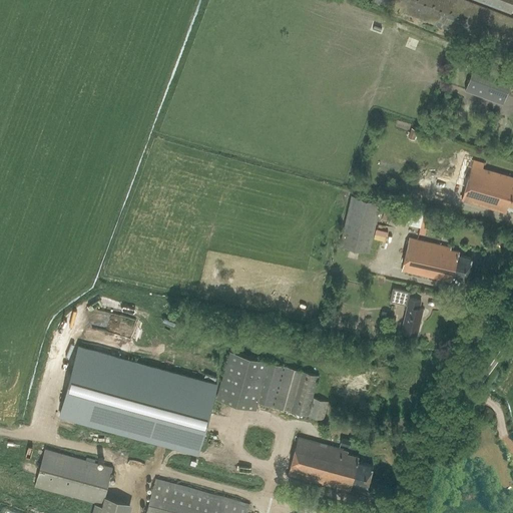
[(505,51),(512,30),(512,17),(467,0),(374,0),(374,1),(505,51)]
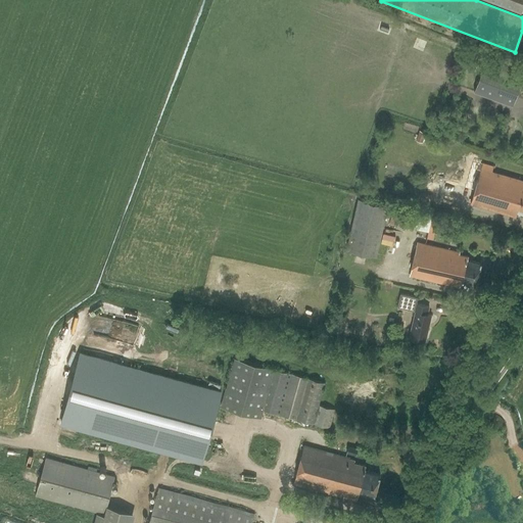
[(522,6),(522,0),(487,0),(521,13),(522,6)]
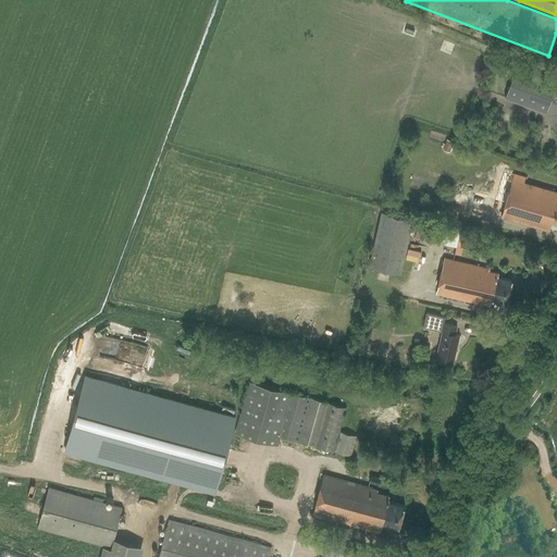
[(556,83),(517,66),(505,97),(546,113),(556,83)]
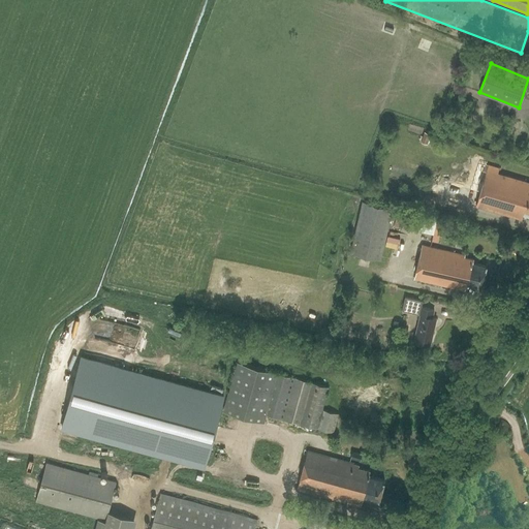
[(431,134),(425,132),(421,143),(428,145),(431,134)]
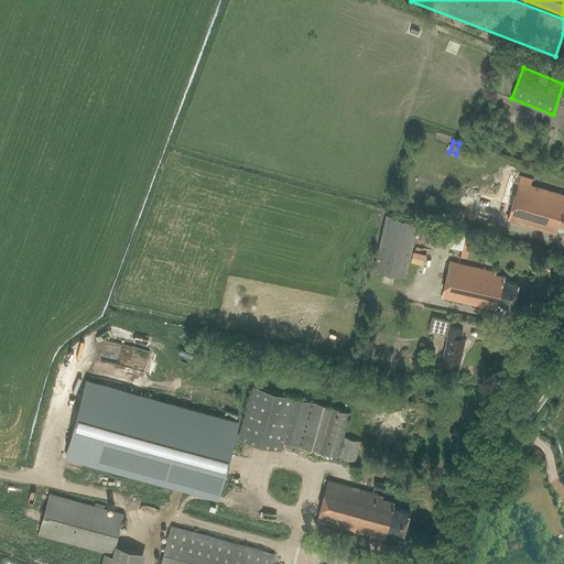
[(508,219),(555,234),(559,223),(563,224),(563,194),(531,184),(532,180),(521,176),(508,219)]
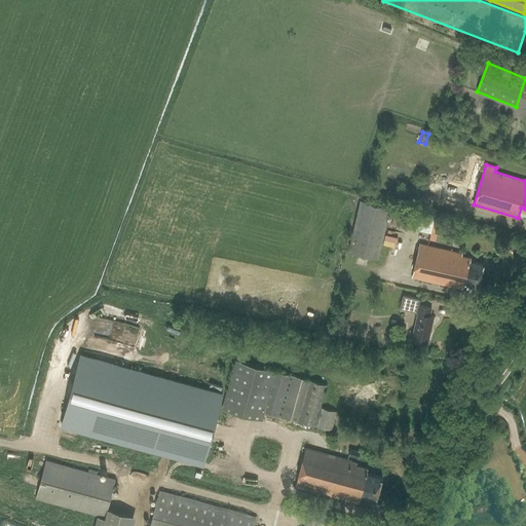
[(379,258),(390,207),(360,199),(348,251),(379,258)]
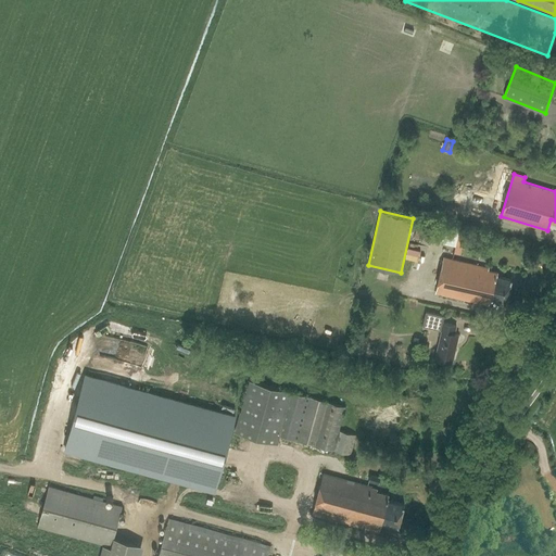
[(497,273),(488,270),(489,267),(443,257),(436,293),(488,304),(491,299),(506,302),(512,279),(496,276),(497,273)]
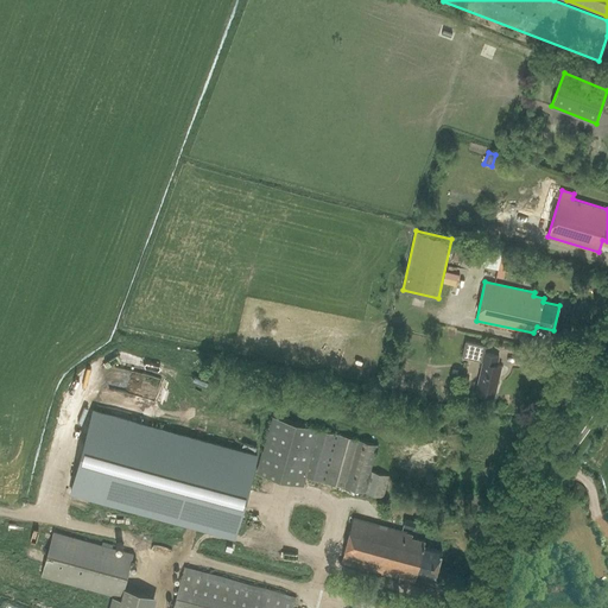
[(464,341),(461,356),(482,361),(475,392),(495,396),(501,366),(496,365),(499,356),(483,353),(485,346),(464,341)]
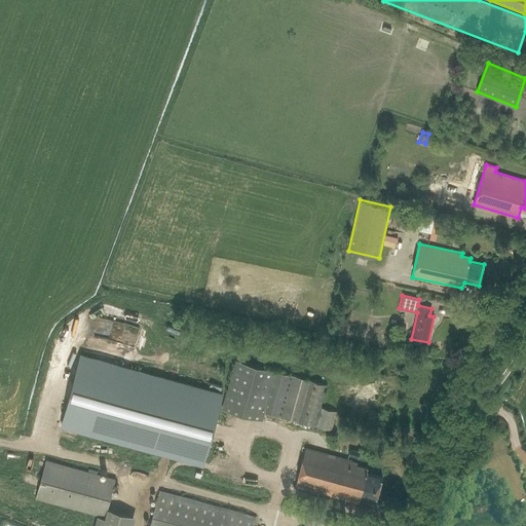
[(96,332),(138,343),(142,328),(134,326),(132,333),(128,332),(130,326),(117,322),(117,321),(108,318),(107,325),(98,323),(96,332)]
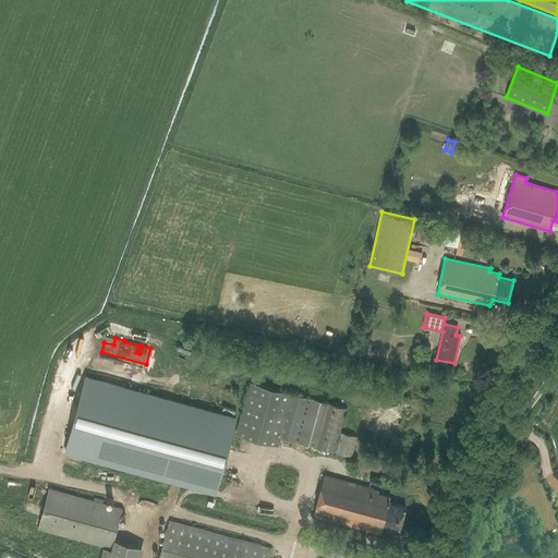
[(216,493),(237,417),(85,377),(65,451),(216,493)]
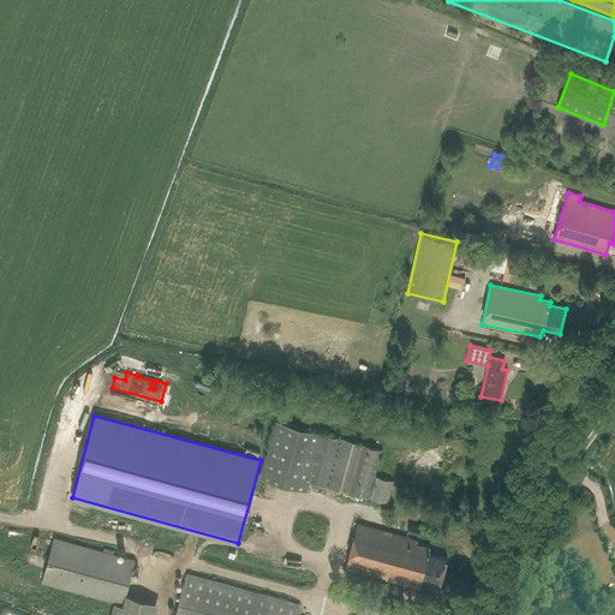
[(382,449),(276,421),(260,478),(306,491),(309,482),(387,503),(393,482),(375,476),(382,449)]
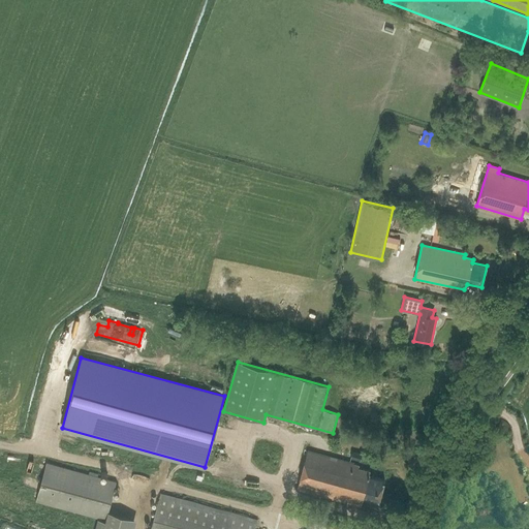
[(353,463),(308,450),(297,489),(360,506),(363,497),(377,501),(383,478),(369,475),(370,470),(358,467),(359,465),(352,464),(353,463)]
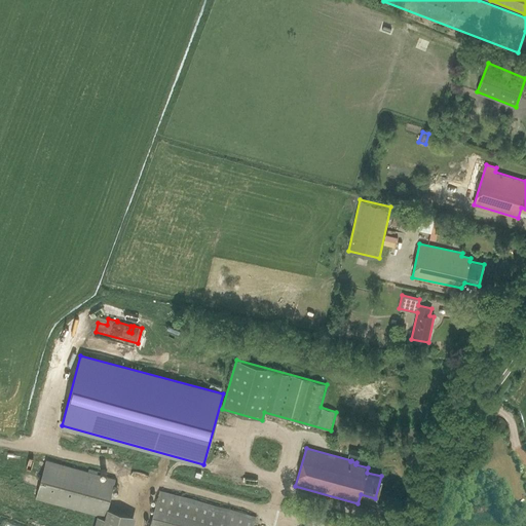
[(349,449),(347,456),(358,458),(360,452),(349,449)]
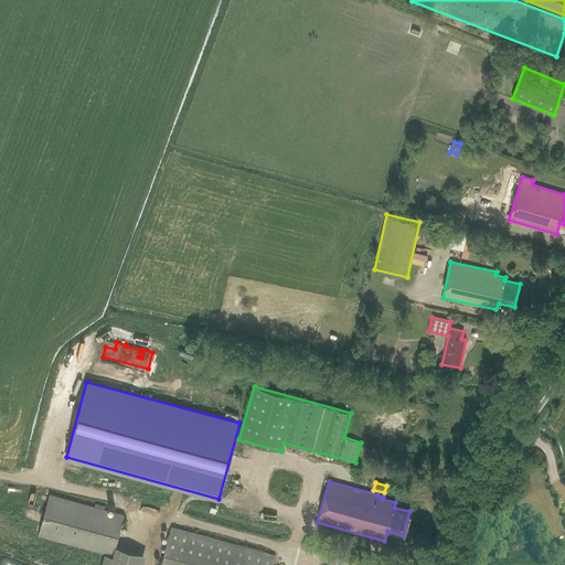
[(49,493),(38,535),(104,553),(100,564),(142,564),(146,554),(115,545),(124,513),(104,509),(105,505),(95,502),(94,505),(49,493)]
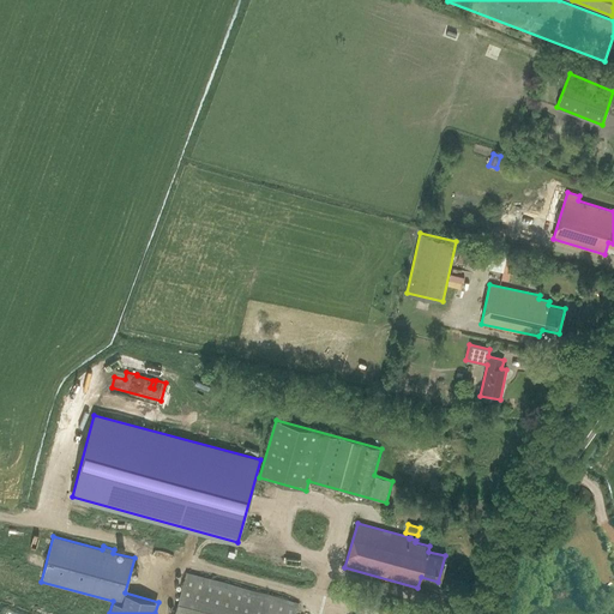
[(294,613),(298,602),(186,571),(173,613),(294,613)]
